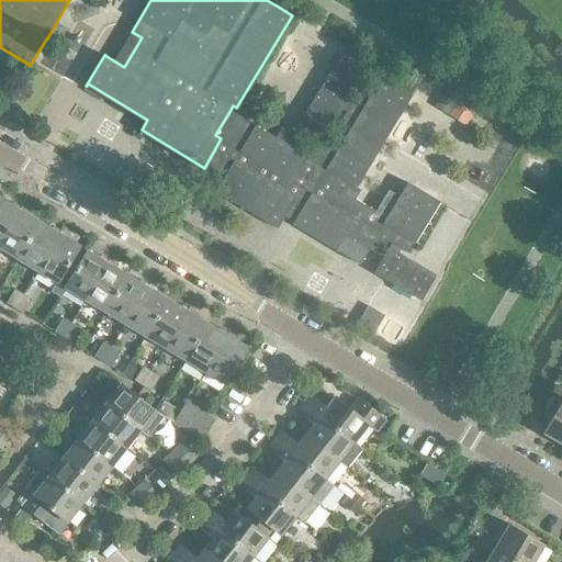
[(276,136),(231,110),(215,135),(221,138),(204,168),(225,175),(217,189),(279,227),(289,213),(296,218),(294,223),(355,259),(355,260),(360,263),(370,249),(379,255),(388,242),(392,243),(373,272),(422,301),(436,276),(400,255),(402,250),(409,255),(439,202),(406,182),(386,216),(334,183),(338,176),(356,184),(409,94),(381,77),(374,86),(364,81),(352,100),(348,98),(370,62),(346,47),(295,131),(319,145),(340,109),(346,112),(321,150),(282,127),(276,136)]
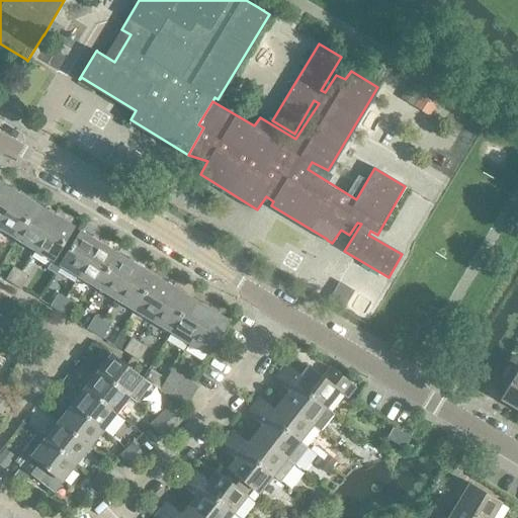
[(400,98),(413,106),(421,94),(407,86),(400,98)]
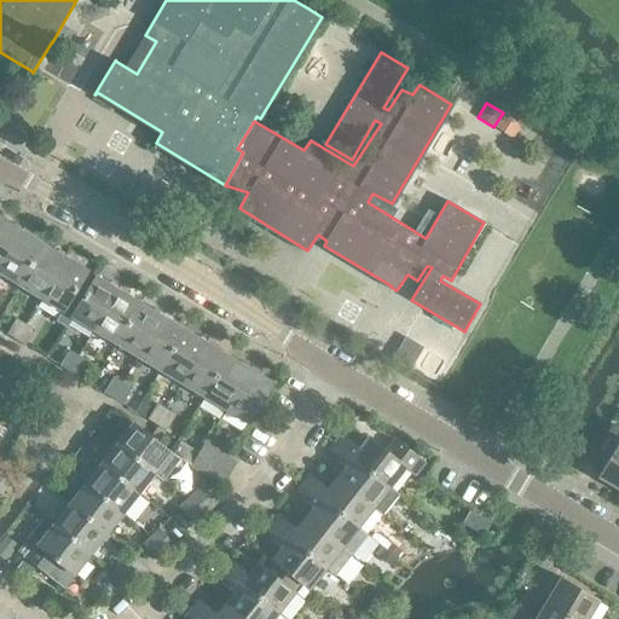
[(503,113),(493,127),(513,138),(521,125),(503,113)]
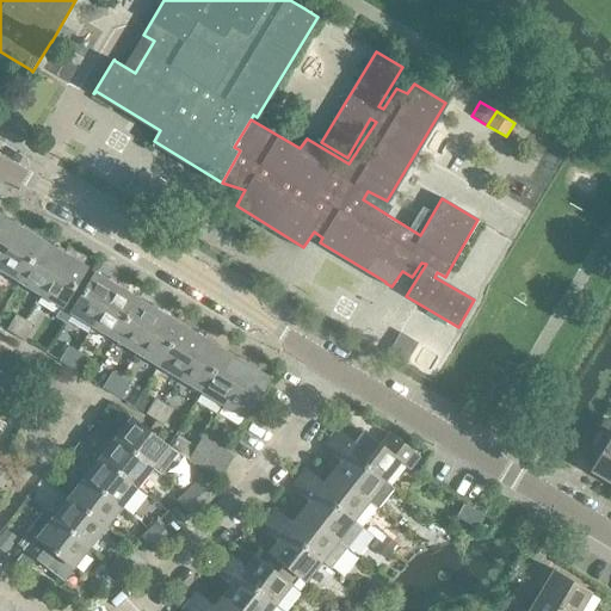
[(0,260),(20,227),(0,214),(0,260)]
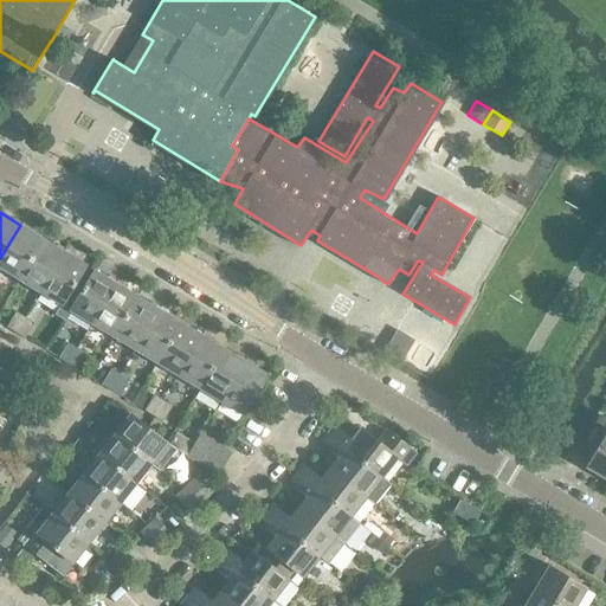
[(20,225),(0,258),(0,266),(18,278),(43,238),(20,225)]
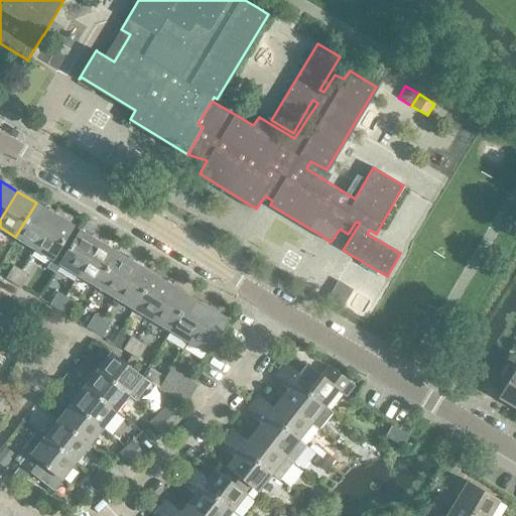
[(36,203),(15,237),(34,248),(54,214),(36,203)]
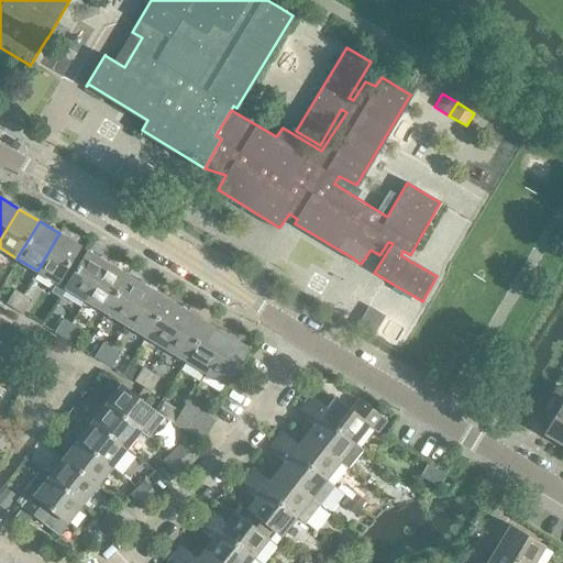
[(81,260),(74,255),(80,245),(59,233),(37,271),(56,283),(51,291),(59,297),(65,288),(81,260)]
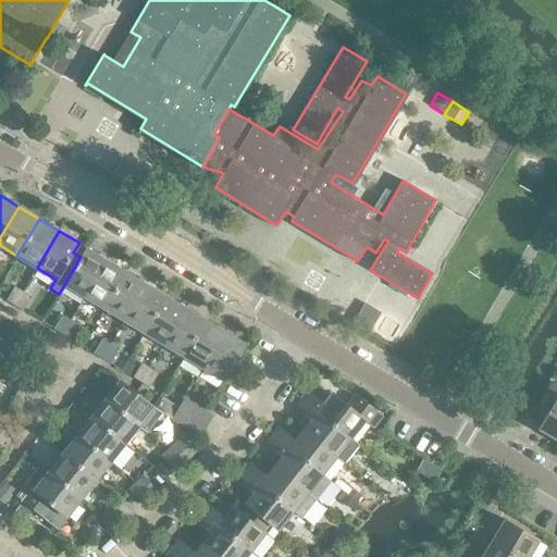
[(85,297),(107,260),(87,248),(81,257),(64,285),(85,297)]
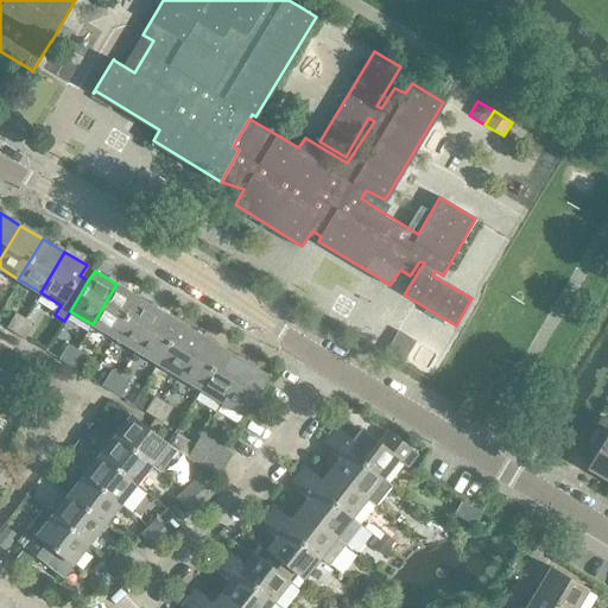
[(116,284),(93,324),(114,337),(138,297),(116,284)]
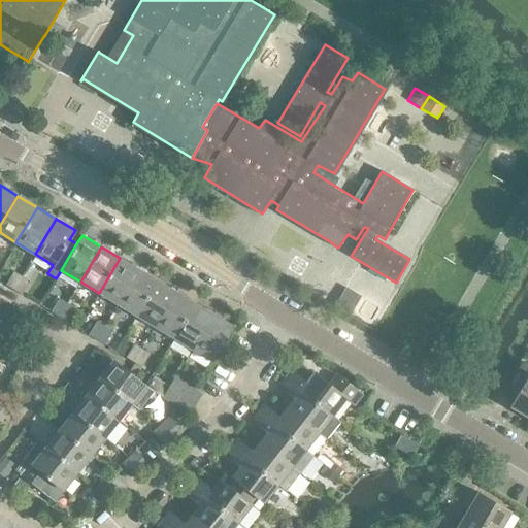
[(120,258),(99,293),(118,304),(138,269),(120,258)]
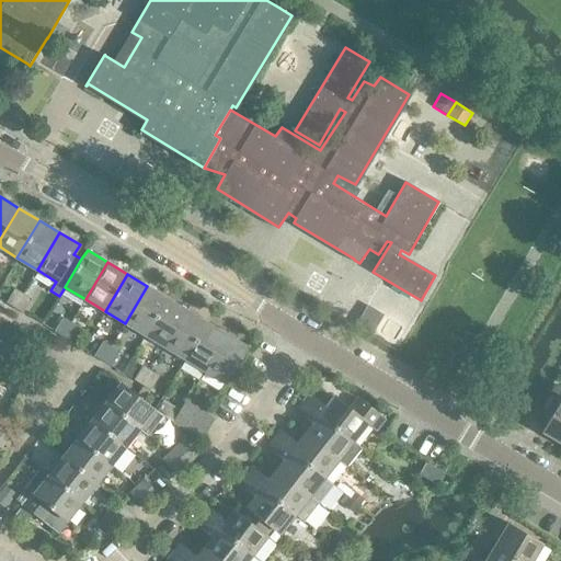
[(147,286),(125,323),(145,334),(167,298),(147,286)]
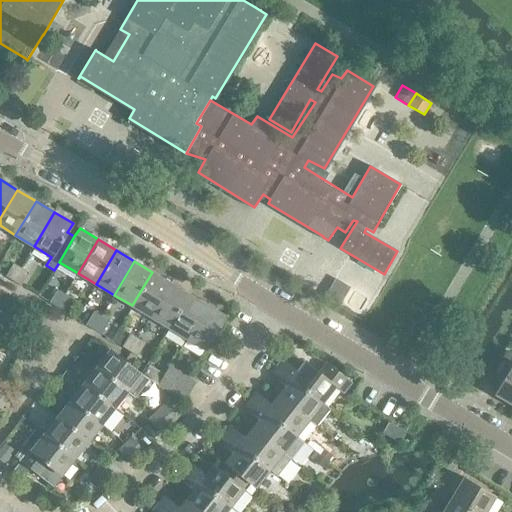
[(13,280),(21,268),(13,263),(6,276),(13,280)]
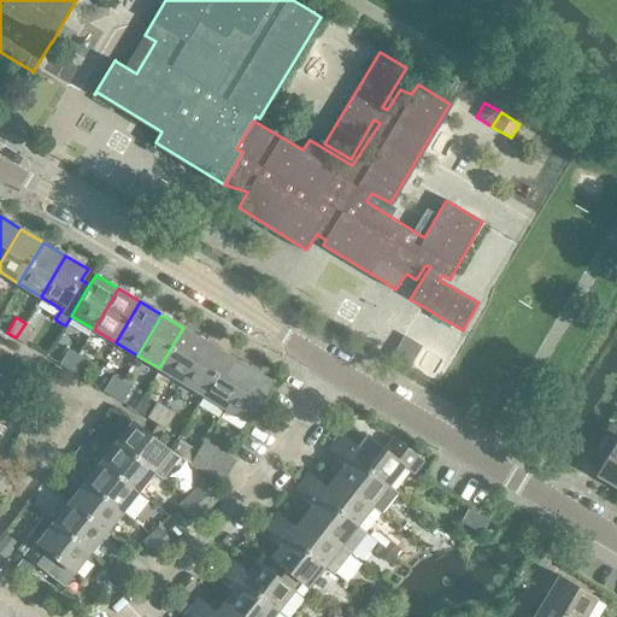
[(25,323),(16,338),(25,344),(34,328),(25,323)]
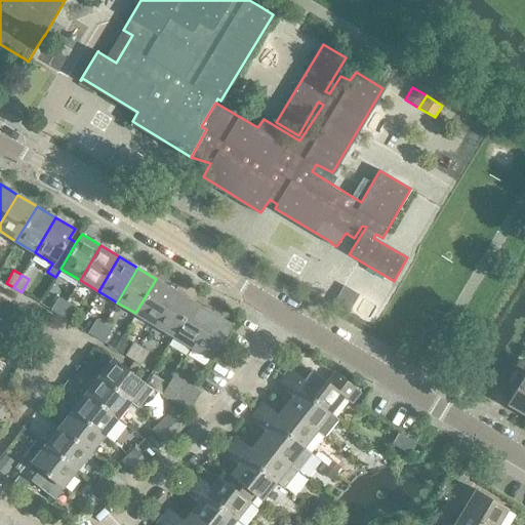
[(156,279),(135,313),(155,325),(175,290),(156,279)]
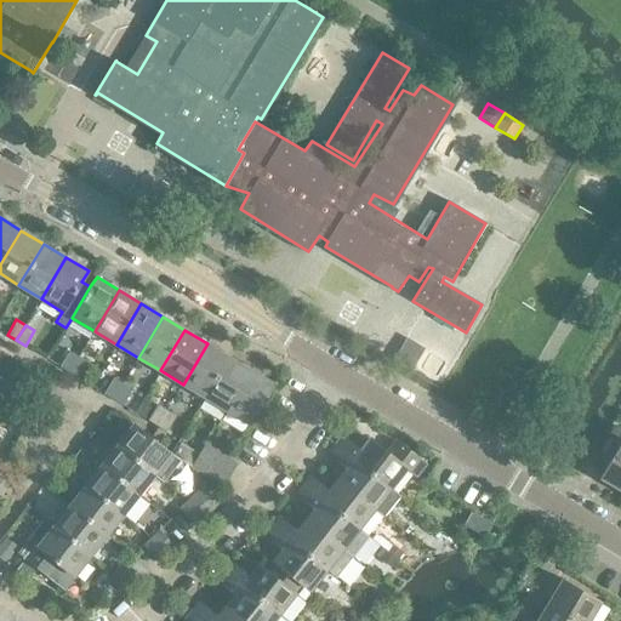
[(402,365),(411,371),(425,348),(415,342),(402,365)]
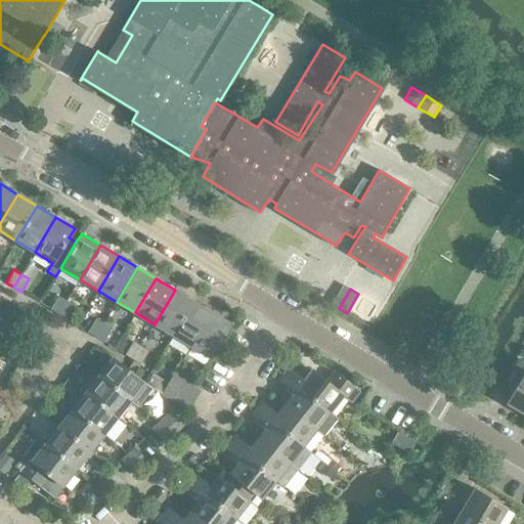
[(172,335),(193,301),(175,290),(155,324),(172,335)]
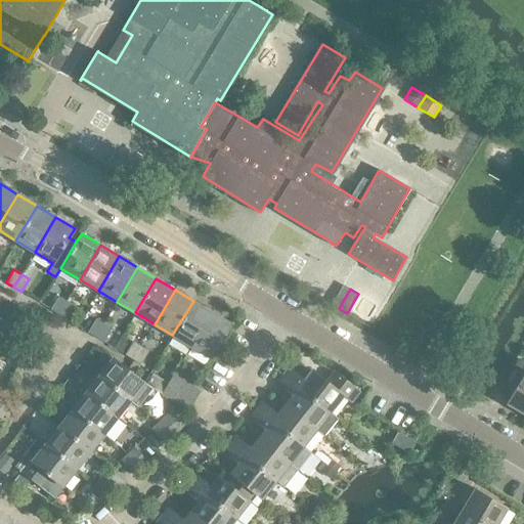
[(58,314),(67,301),(58,296),(51,309),(58,314)]
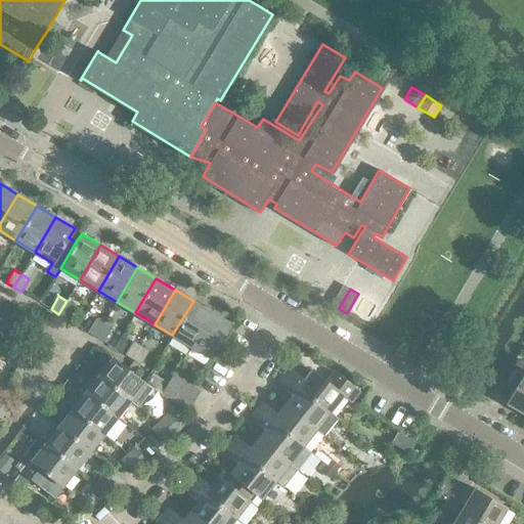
[(67,301),(58,314),(67,318),(74,305),(67,301)]
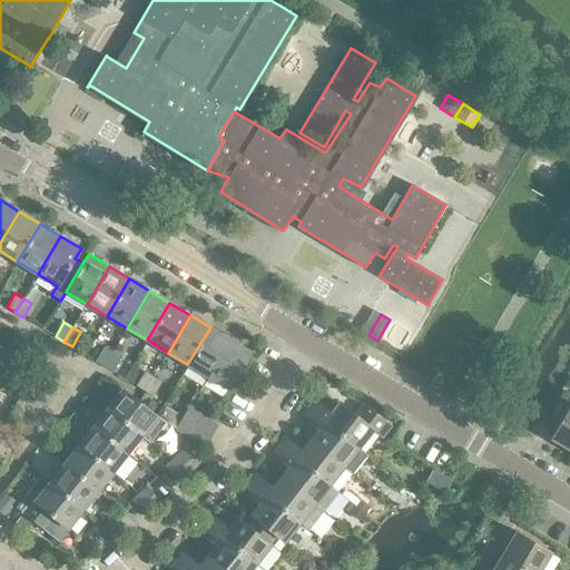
[(210,327),(187,364),(207,376),(229,338),(210,327)]
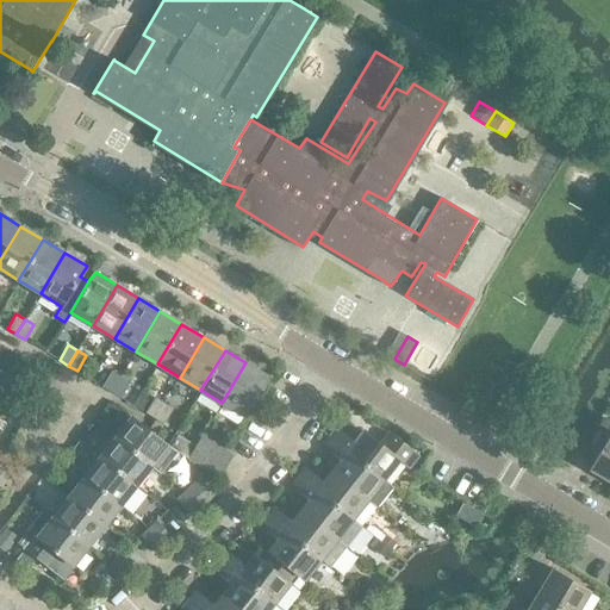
[(244,417),(268,377),(246,362),(222,403),(244,417)]
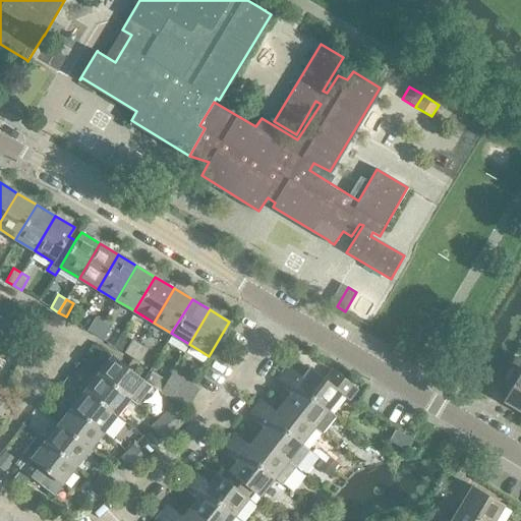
[(96,335),(103,322),(96,316),(88,330),(96,335)]
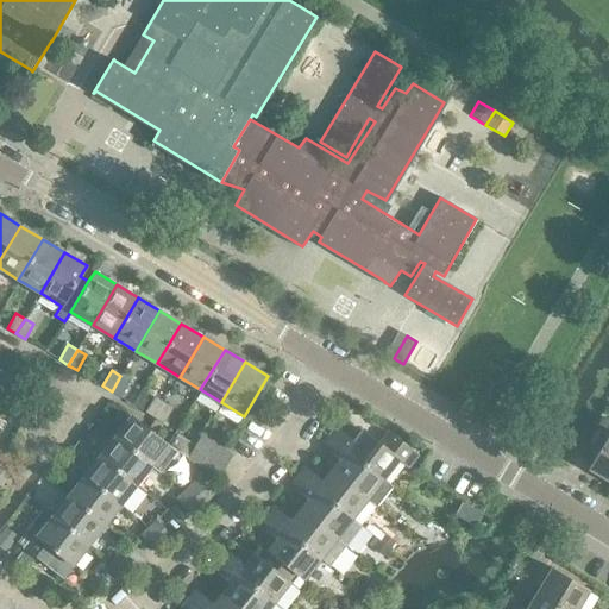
[(120,376),(112,391),(120,396),(130,381),(120,376)]
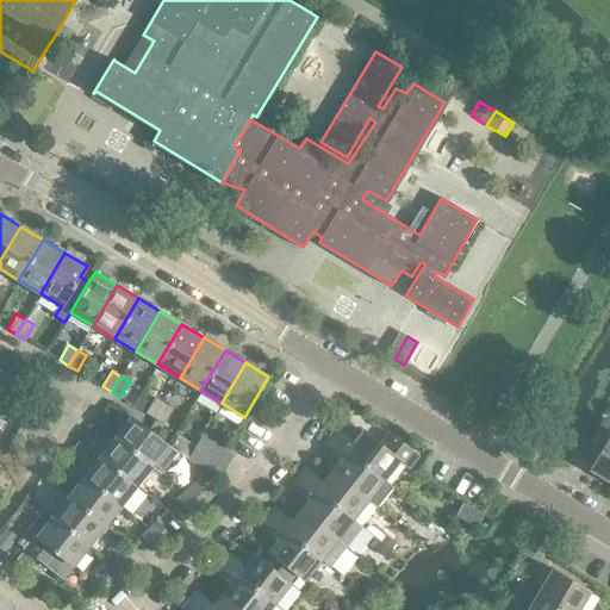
[(145,412),(155,418),(165,403),(155,397),(145,412)]
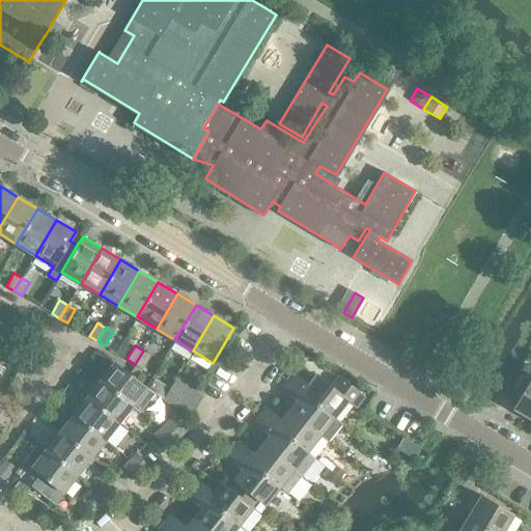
[(143,351),(135,364),(143,369),(151,355),(143,351)]
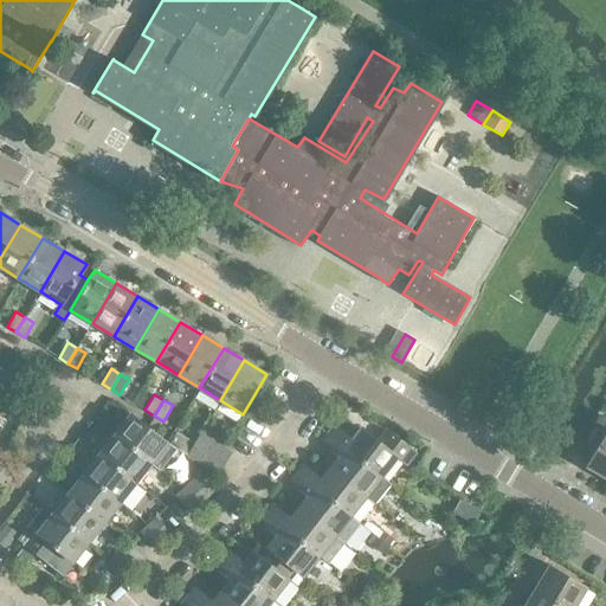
[(586,466),(605,477),(605,416),(600,413),(579,449),(592,456),(586,466)]
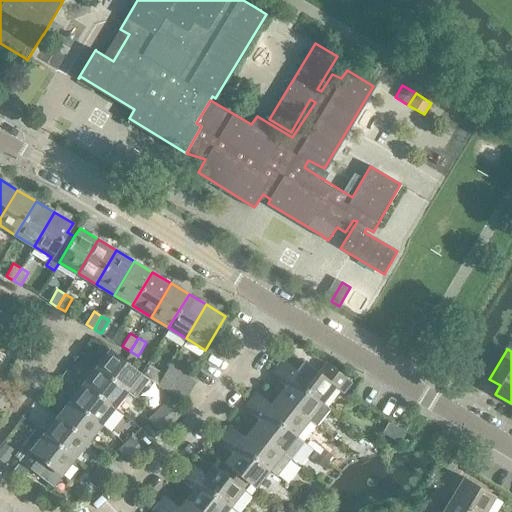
[(140,375),(109,351),(96,368),(127,392),(135,397),(144,385),(146,386),(147,386),(151,382),(150,380),(149,379),(141,374),(140,375)]
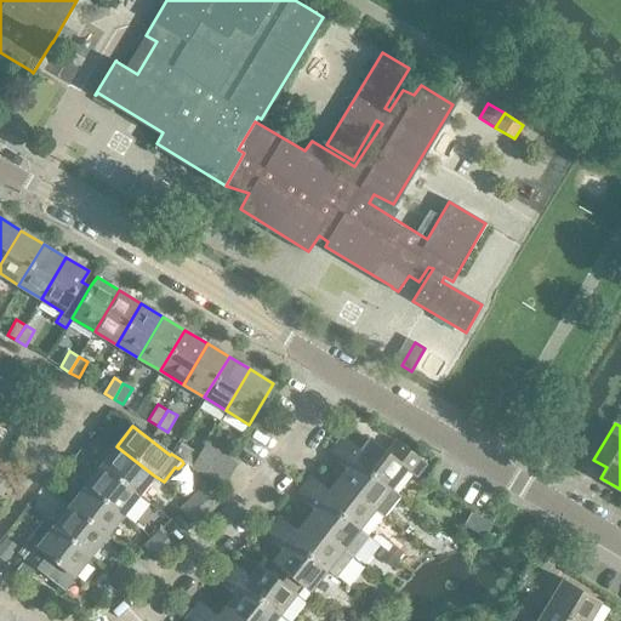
[(335,445),(391,489),(406,468),(416,476),(426,463),(396,440),(387,453),(370,439),(360,450),(342,437),(335,445)]
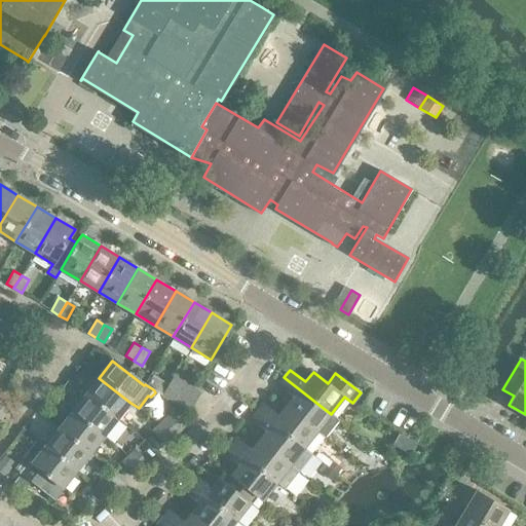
[(145,384),(153,389),(189,411),(195,401),(170,384),(151,373),(145,384)]
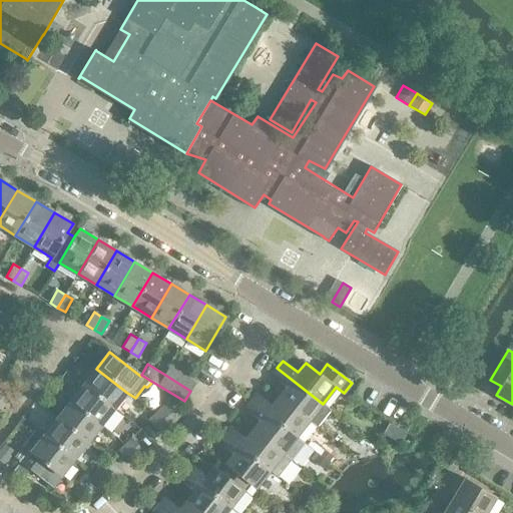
[(165,375),(190,391),(195,382),(170,367),(165,375)]
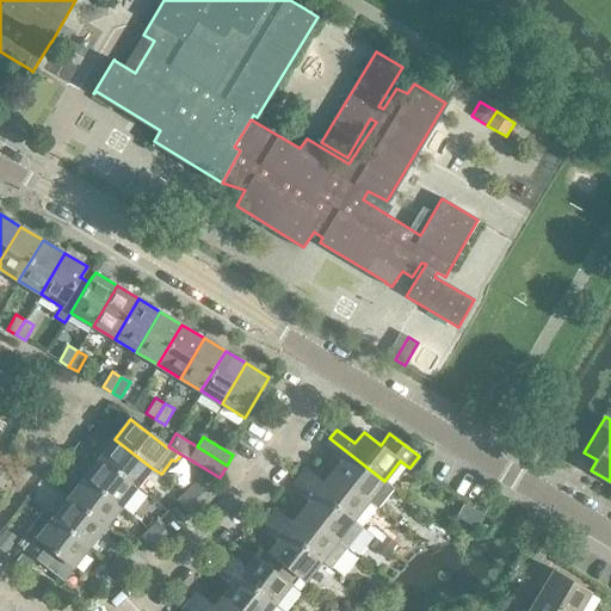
[(332,471),(369,500),(378,507),(394,488),(384,481),(329,438),(323,446),(341,461),(332,471)]
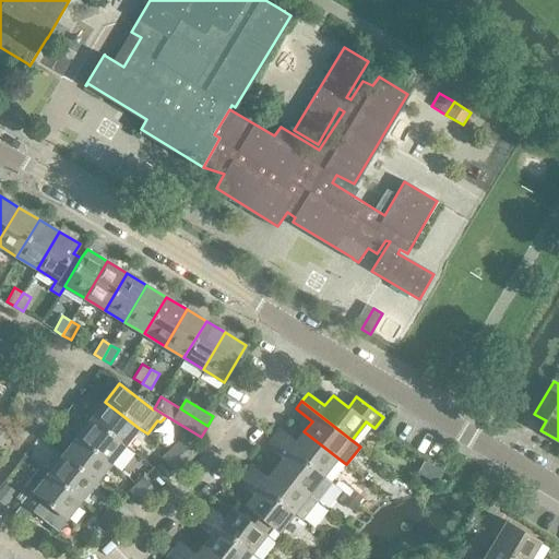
[(139,428),(105,402),(91,419),(125,445),(139,428)]
